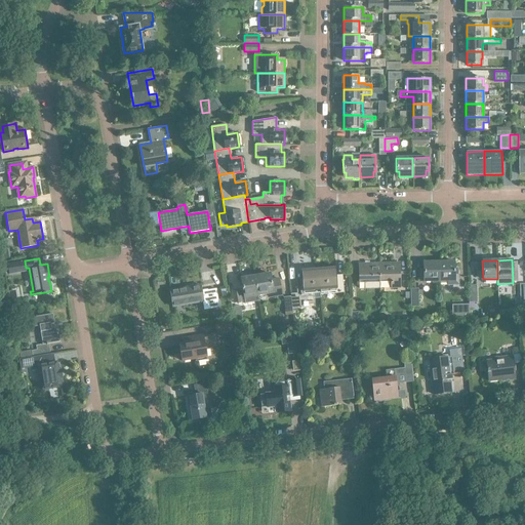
[(439,261),(423,261),(423,269),(419,270),(420,281),(423,281),(423,282),(439,281),(439,261)]
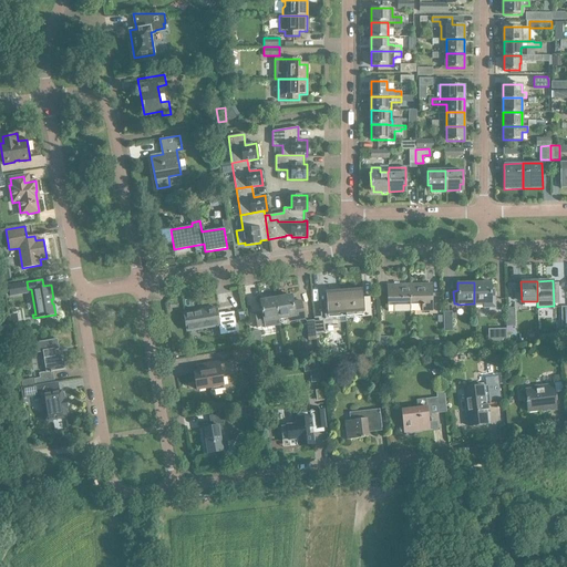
[(491,288),(491,282),(474,282),(474,303),(483,303),(483,308),(495,307),(495,288),(491,288)]
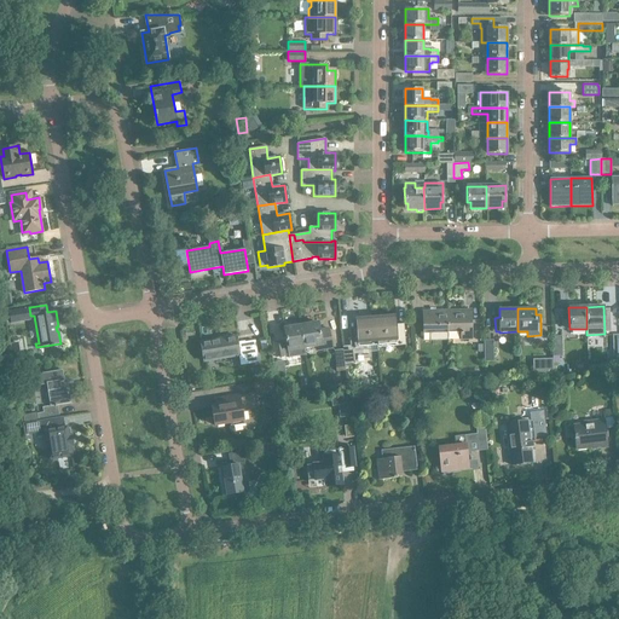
[(447,333),(461,333),(461,340),(472,339),(472,311),(455,312),(455,310),(447,311),(447,333)]
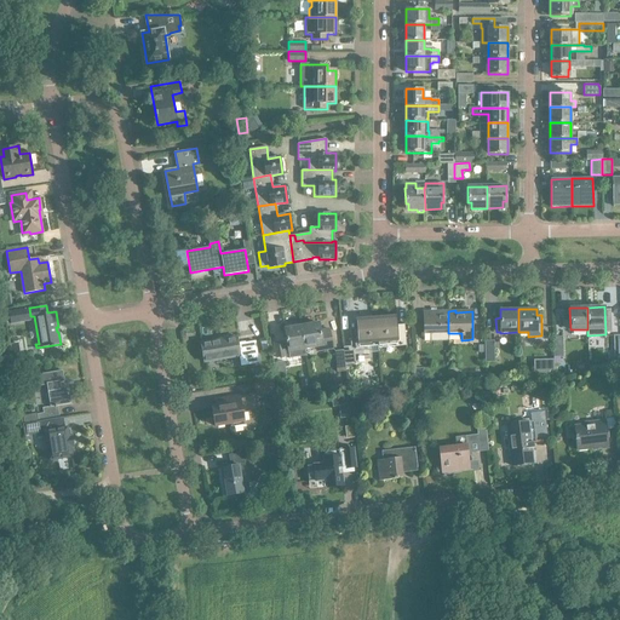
[(424,333),(430,333),(430,342),(448,340),(448,333),(448,311),(424,311),(424,333)]
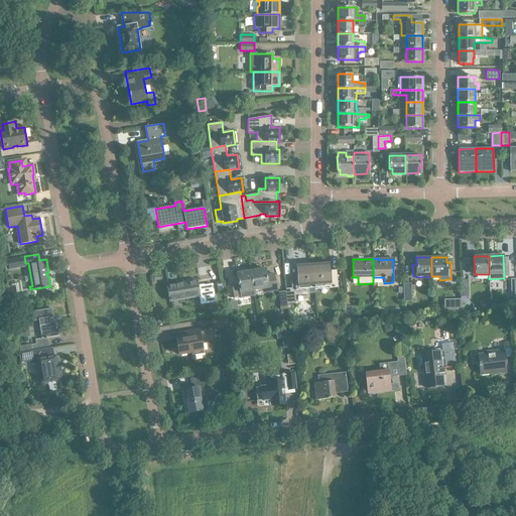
[(314,287),(330,286),(330,288),(338,287),(337,269),(331,269),(330,264),(313,265),(314,287)]
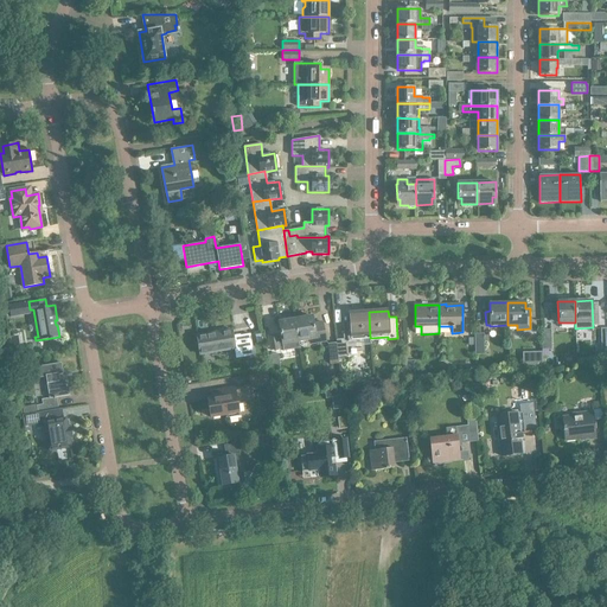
[(343,325),(344,339),(337,339),(337,343),(338,357),(347,356),(346,342),(353,342),(353,339),(370,338),(369,312),(349,314),(350,320),(351,320),(352,324),(343,325)]
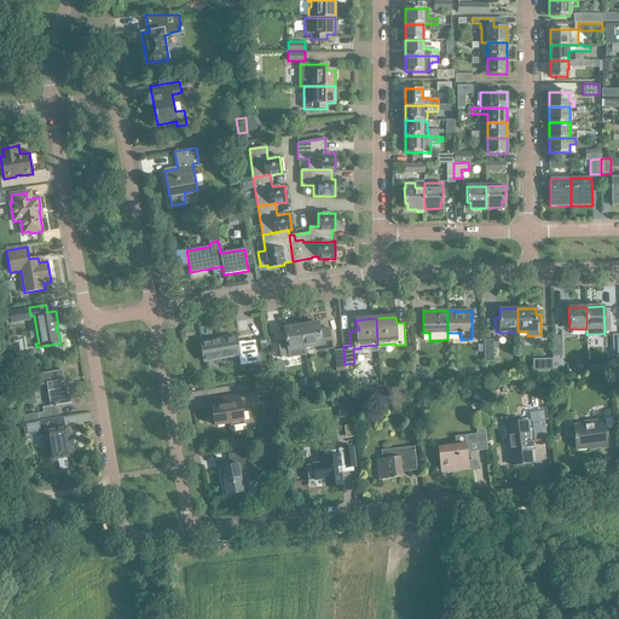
[(329,328),(319,330),(318,323),(301,325),(305,347),(316,346),(316,348),(318,350),(331,347),(329,328)]
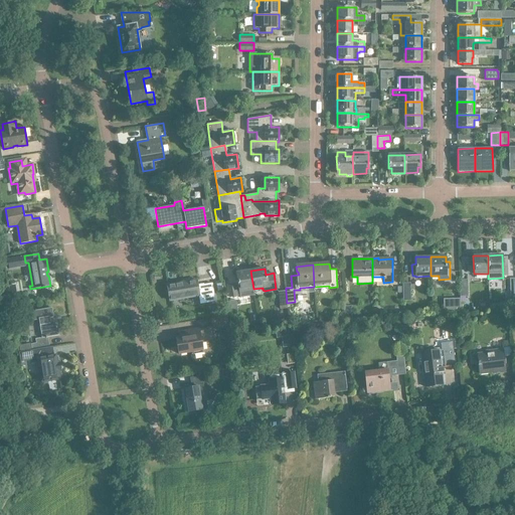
[(250,271),(236,273),(238,285),(234,285),(234,284),(227,285),(229,297),(236,296),(235,291),(239,291),(239,292),(253,289),(250,271)]
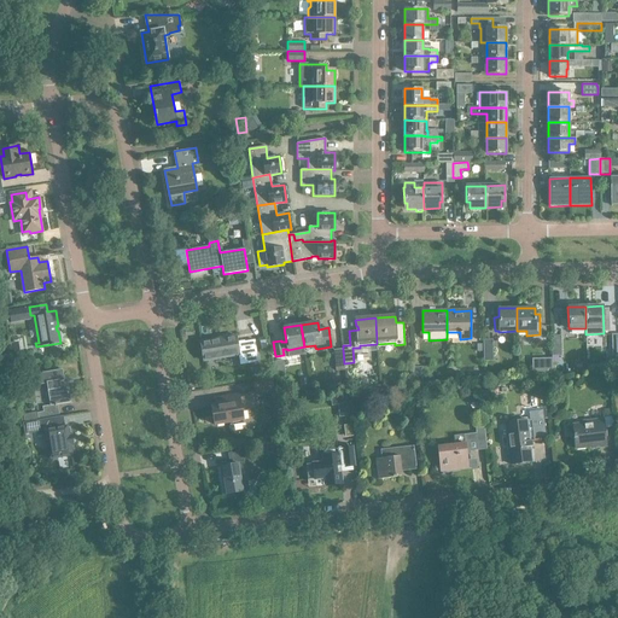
[(235,336),(200,342),(204,361),(239,355),(235,336)]
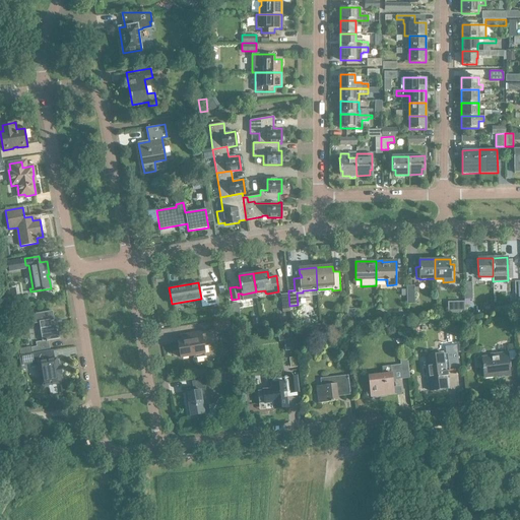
[(406,296),(406,304),(414,304),(413,285),(406,285),(406,289),(406,296)]
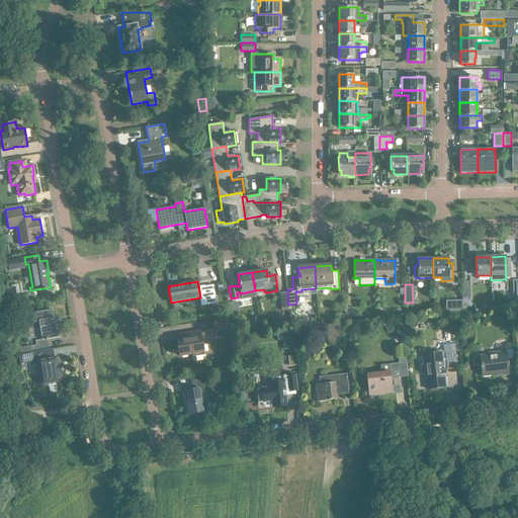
[(207,305),(217,303),(213,285),(204,286),(207,305)]
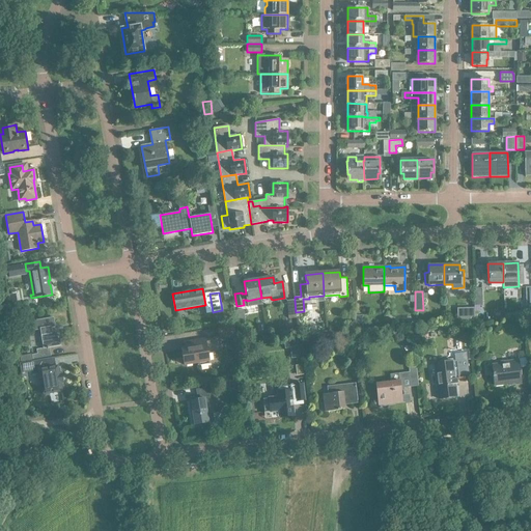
[(17,306),(16,295),(8,296),(10,311),(21,310),(20,306),(17,306)]
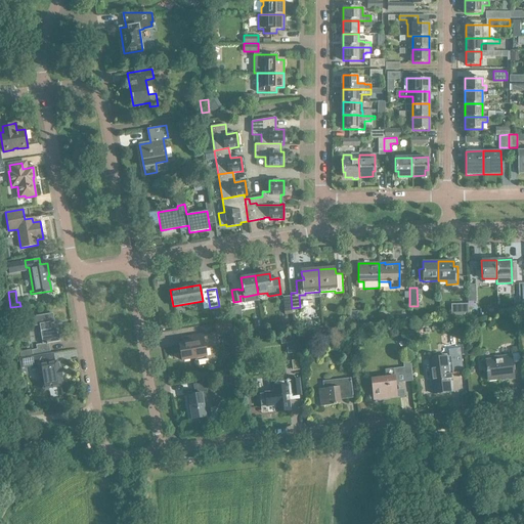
[(292,313),(292,308),(291,296),(284,297),(285,314),(292,313)]
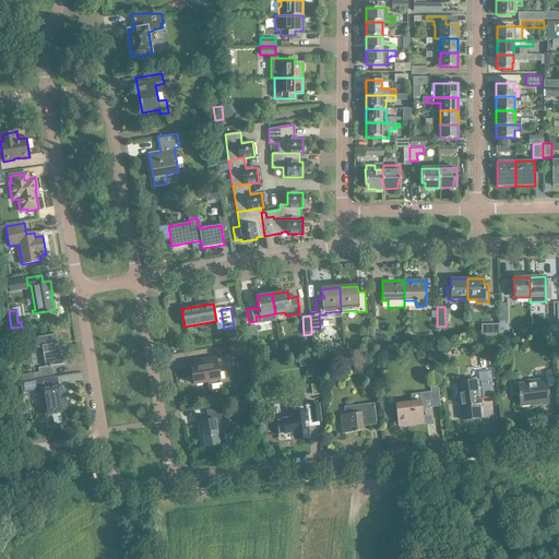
[(499,324),(482,324),(482,339),(499,337),(499,324)]
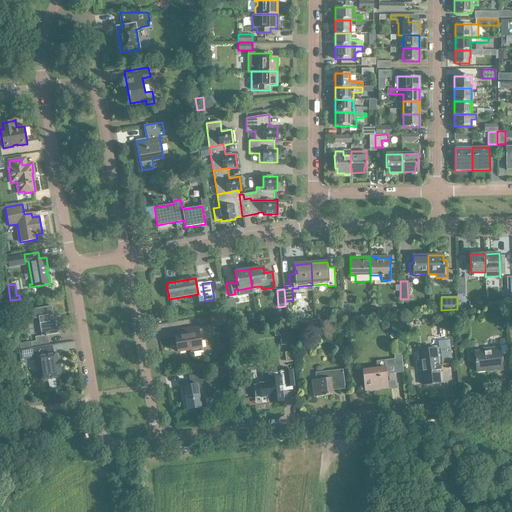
[(32,319),(38,318),(41,336),(47,335),(58,333),(56,319),(53,319),(51,306),(30,310),(32,319)]
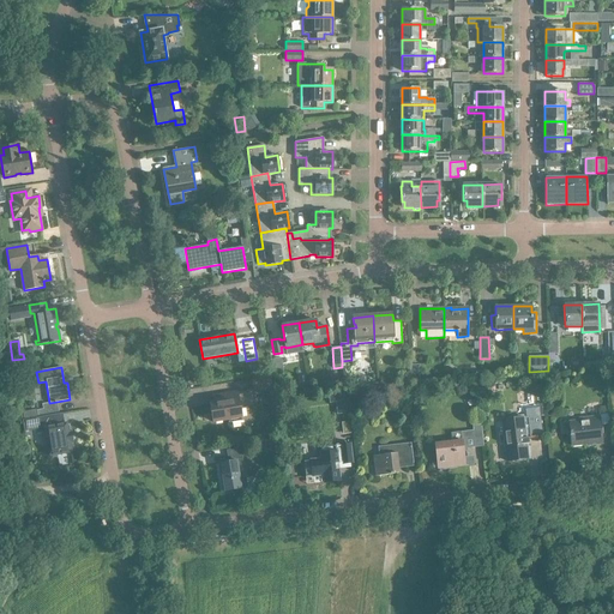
[(271,387),(269,374),(250,378),(252,391),(271,387)]
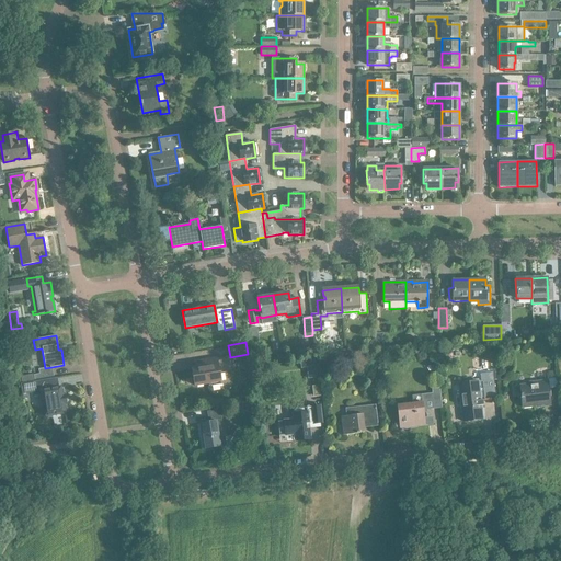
[(197,362),(198,367),(192,368),(194,386),(210,382),(210,386),(221,385),(218,365),(221,364),(220,357),(197,362)]
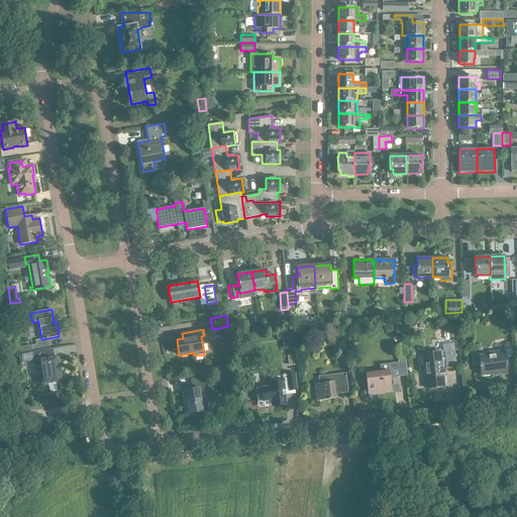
[(503,332),(505,347),(513,346),(511,331),(503,332)]
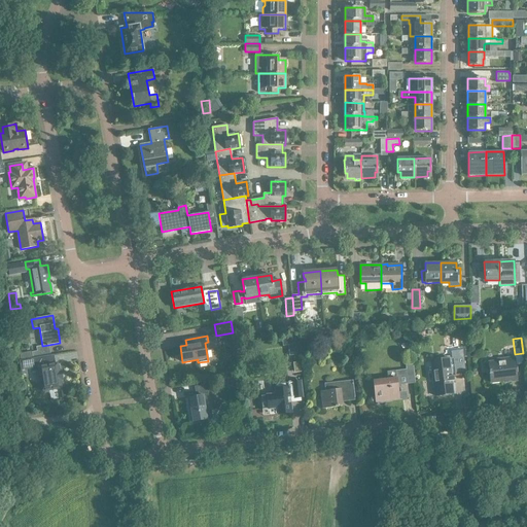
[(37,350),(31,351),(32,352),(33,358),(50,355),(49,348),(48,345),(42,346),(36,347),(37,350)]
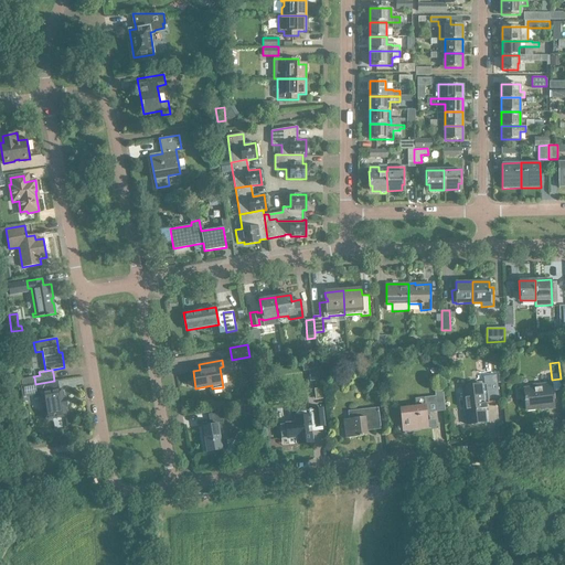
[(59,388),(57,380),(54,381),(35,384),(32,385),(33,395),(40,394),(40,393),(41,393),(41,392),(59,388)]
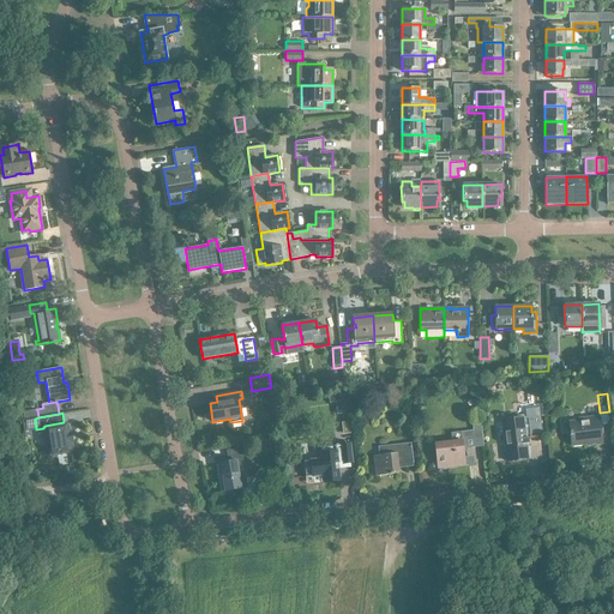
[(501,420),(506,461),(529,458),(527,434),(530,434),(530,435),(542,434),(540,415),(528,416),(528,417),(524,417),(501,420)]
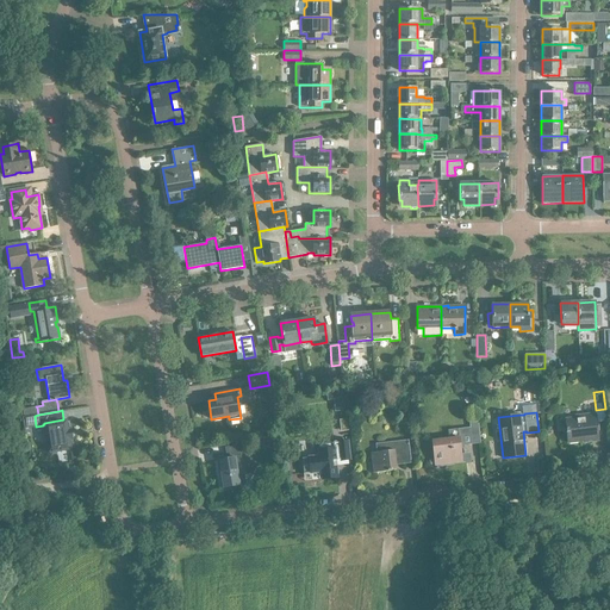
[(565,419),(566,429),(565,429),(567,442),(587,440),(587,441),(598,440),(595,415),(576,417),(576,418),(565,419)]
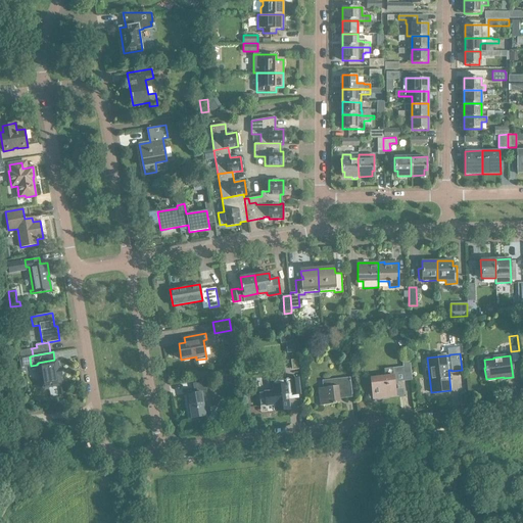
[(57,360),(38,363),(42,387),(61,384),(60,376),(63,375),(61,367),(59,368),(57,360)]
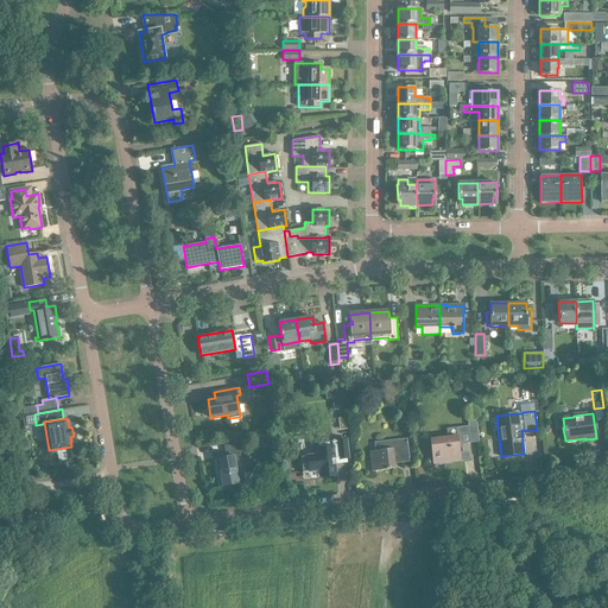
[(479,437),(476,420),(468,420),(469,438),(479,437)]
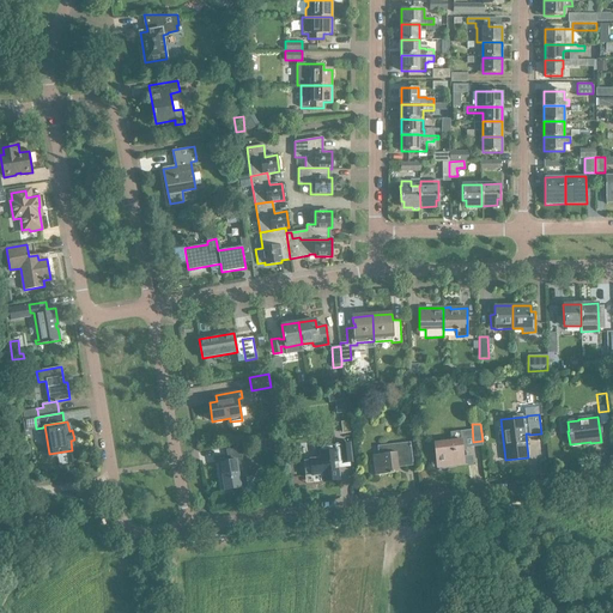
[(438,459),(439,468),(468,465),(467,456),(463,456),(462,448),(466,445),(465,430),(450,432),(451,441),(435,443),(436,459),(438,459)]
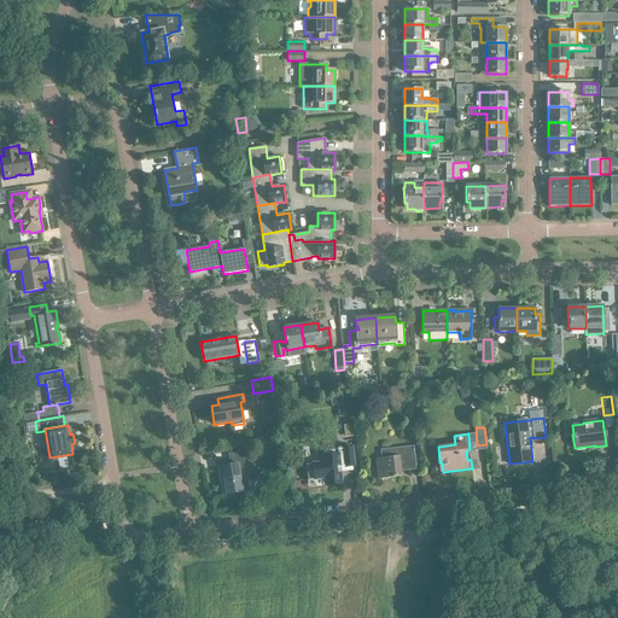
[(401,467),(417,466),(414,445),(380,449),(382,458),(375,459),(378,479),(401,477),(401,467)]
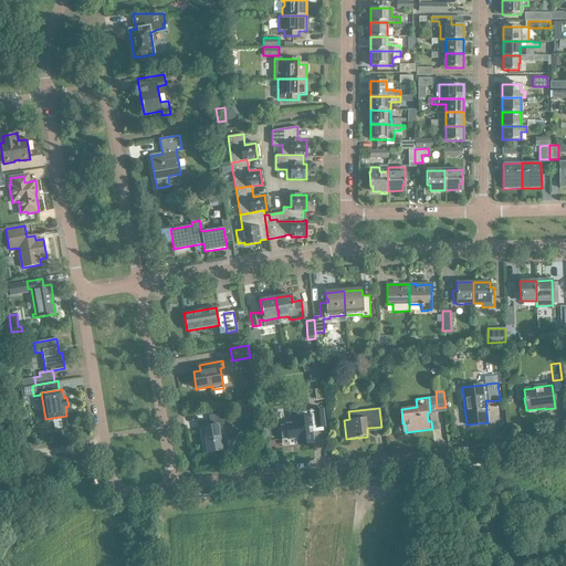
[(323,427),(324,426),(323,409),(295,412),(296,423),(280,426),(282,440),(294,438),(295,444),(313,442),(312,432),(312,428),(323,427)]
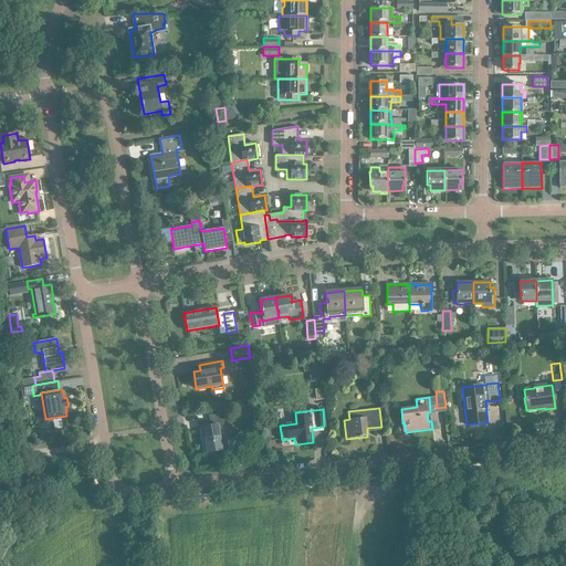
[(210,426),(202,427),(207,452),(222,450),(228,449),(227,440),(222,412),(209,415),(210,426)]
